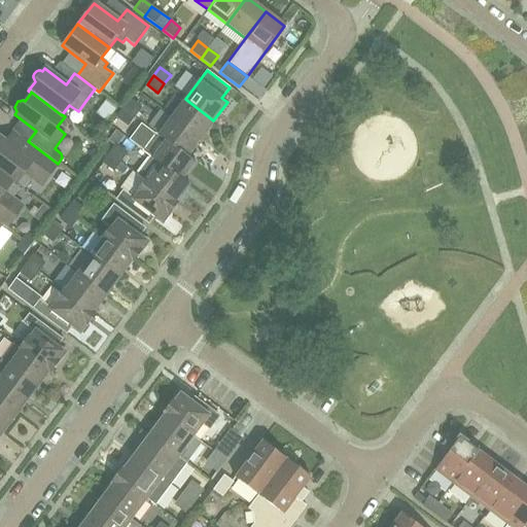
[(201,139),(213,120),(185,99),(172,117),(201,139)]
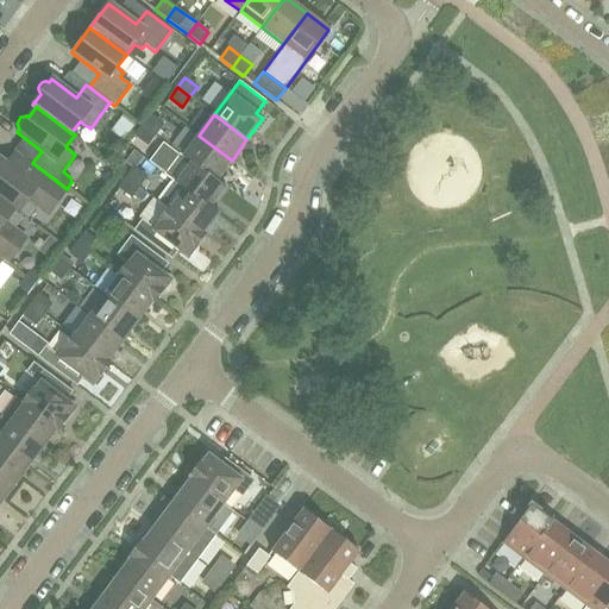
[(142,125),(155,135),(162,124),(150,115),(142,125)]
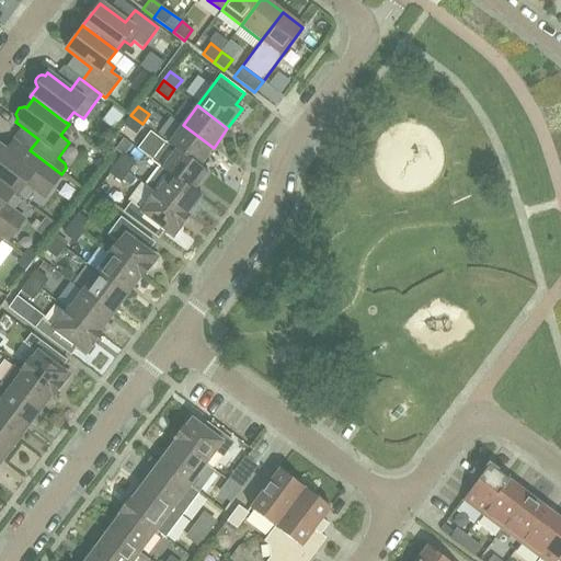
[(142,124),(130,115),(125,124),(136,132),(142,124)]
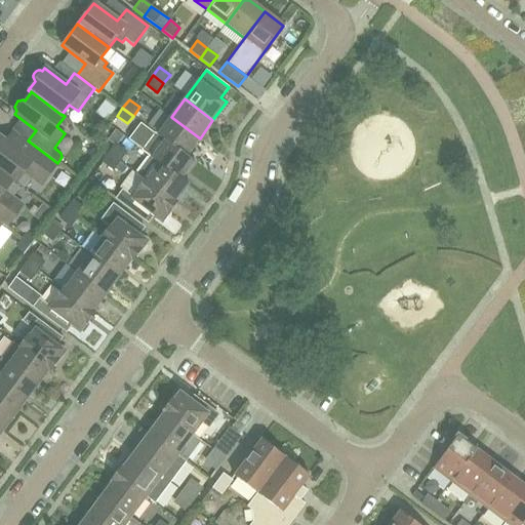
[(200,138),(171,117),(158,134),(187,156),(187,155),(200,138)]
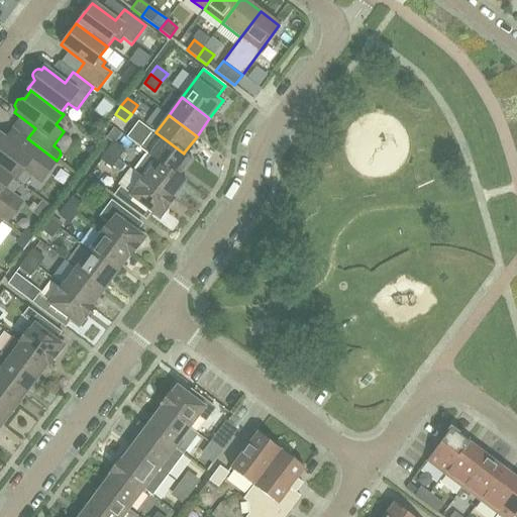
[(57,161),(27,138),(13,128),(5,138),(0,134),(0,168),(12,178),(11,178),(15,181),(23,170),(39,182),(57,161)]
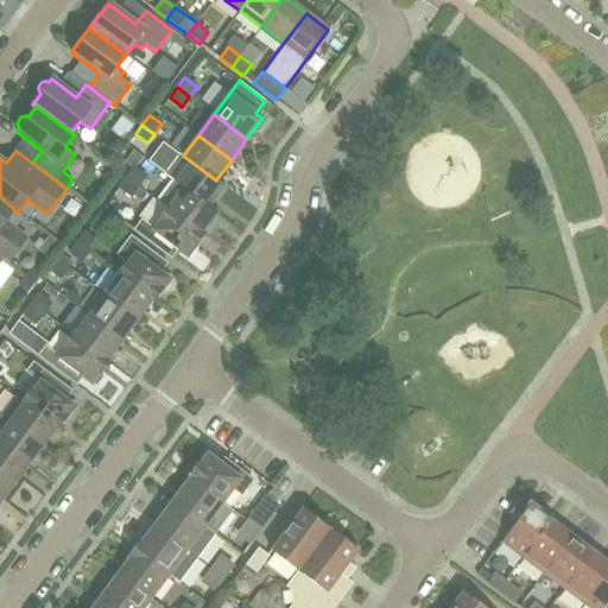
[(209,207),(225,185),(216,179),(216,181),(183,156),(182,157),(178,154),(164,175),(172,181),(172,179),(209,207)]
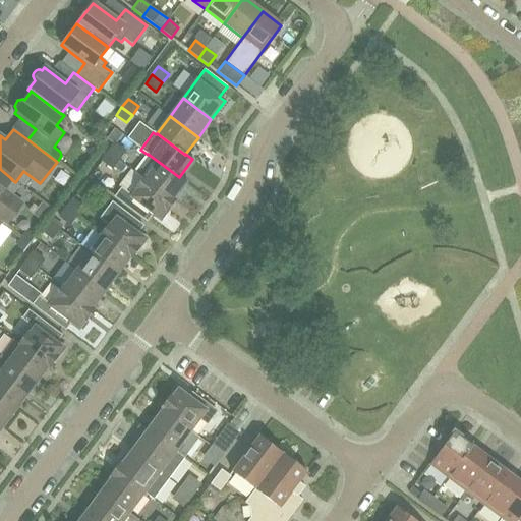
[(108,152),(118,160),(125,151),(114,143),(108,152)]
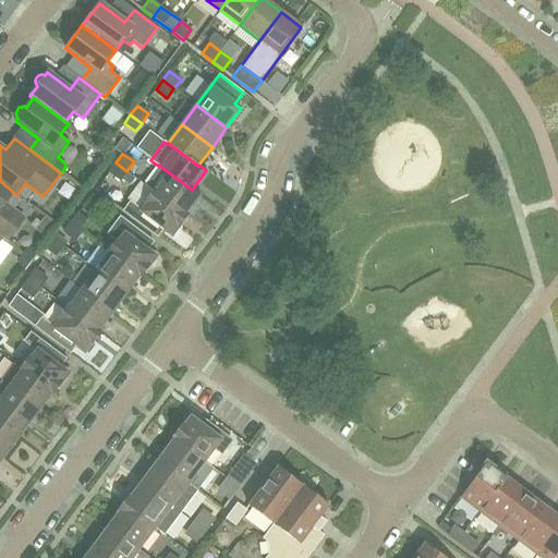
[(126,171),(116,162),(109,172),(120,180),(126,171)]
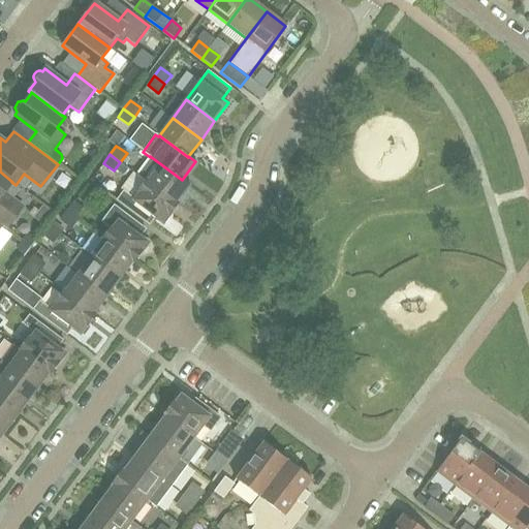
[(176,204),(176,203),(189,185),(182,180),(150,156),(150,157),(137,174),(145,180),(176,204)]
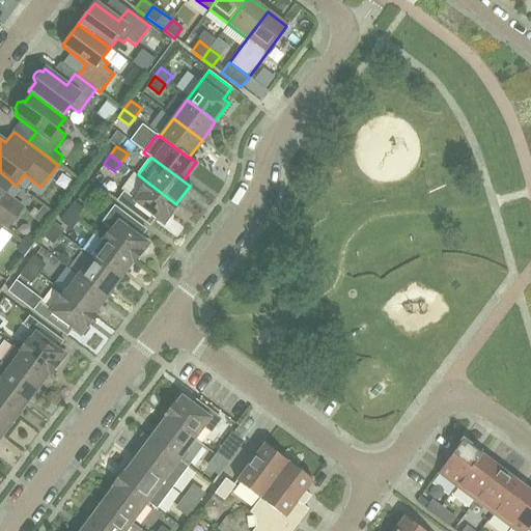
[(59,171),(50,192),(63,198),(73,177),(59,171)]
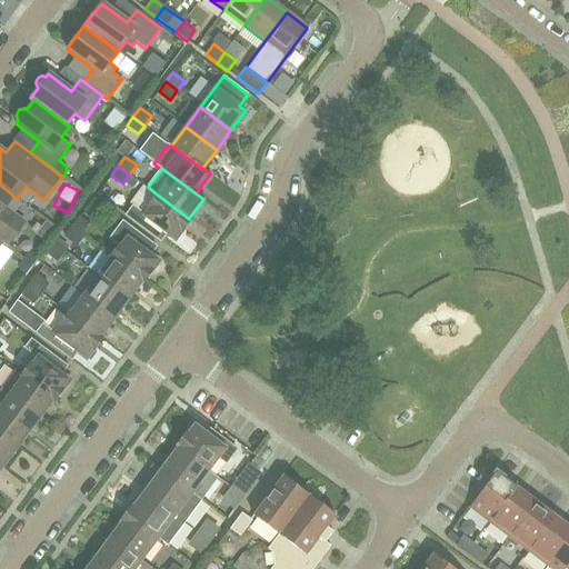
[(5,207),(12,196),(13,196),(0,185),(0,240),(1,242),(7,246),(25,221),(5,207)]
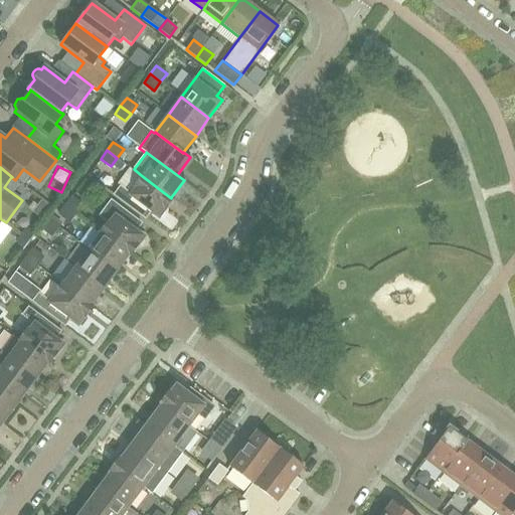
[(173,199),(171,197),(171,198),(141,175),(128,192),(120,186),(114,194),(145,218),(150,211),(159,217),(173,199)]
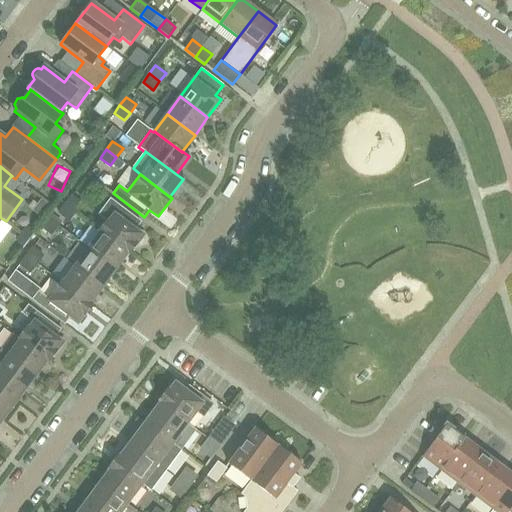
[(65,204),(75,212),(81,203),(71,196),(65,204)]
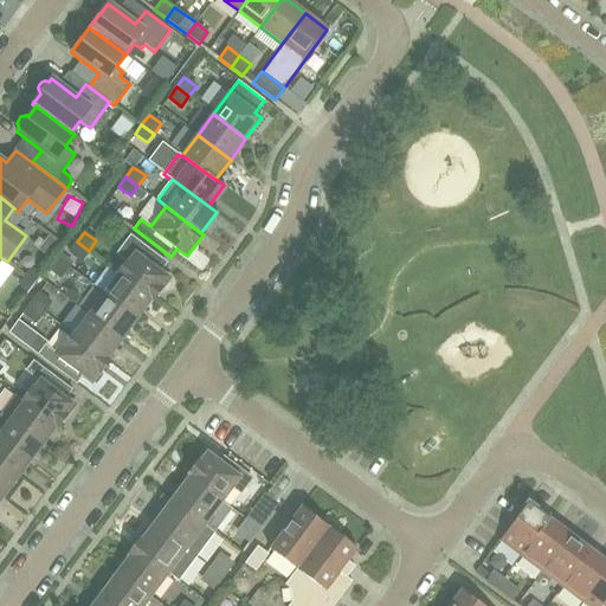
[(171,278),(160,271),(166,263),(130,236),(116,253),(126,260),(116,272),(118,275),(118,274),(152,298),(152,300),(154,301),(171,278)]
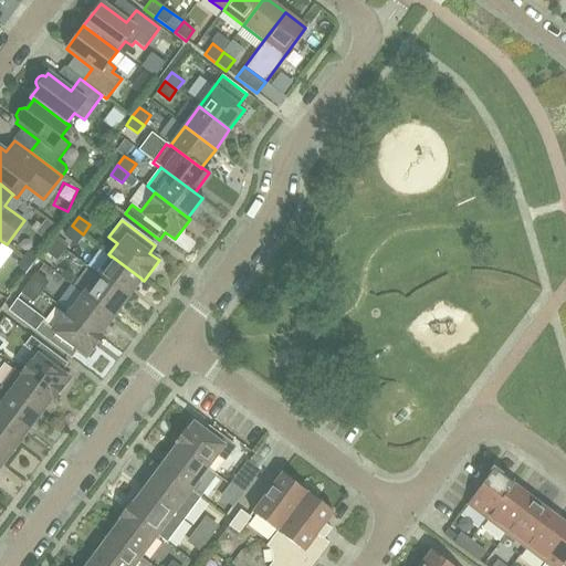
[(83,234),(72,226),(64,236),(75,243),(83,234)]
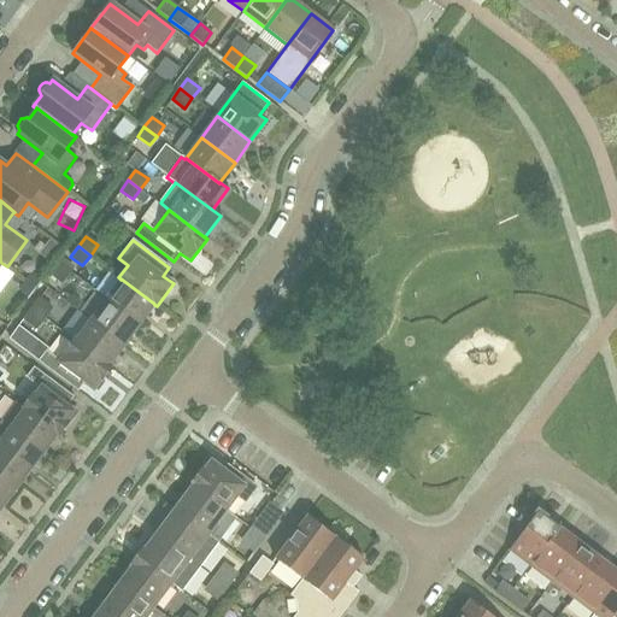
[(68,274),(51,263),(42,274),(58,286),(68,274)]
